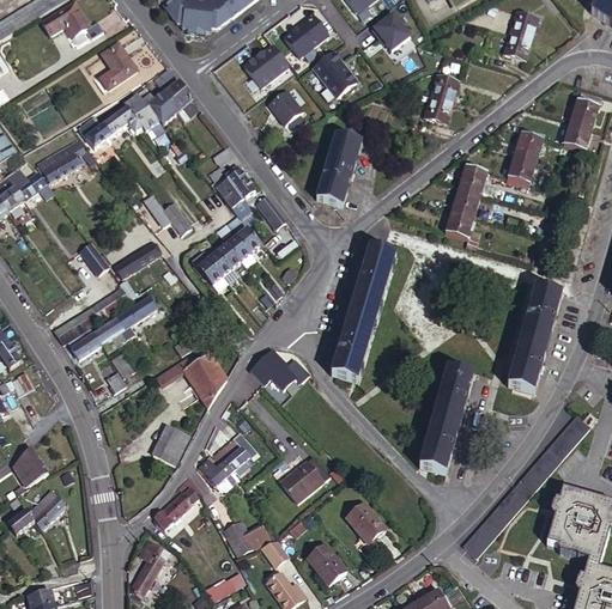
[(0,40),(65,0),(35,0),(0,22),(0,40)]
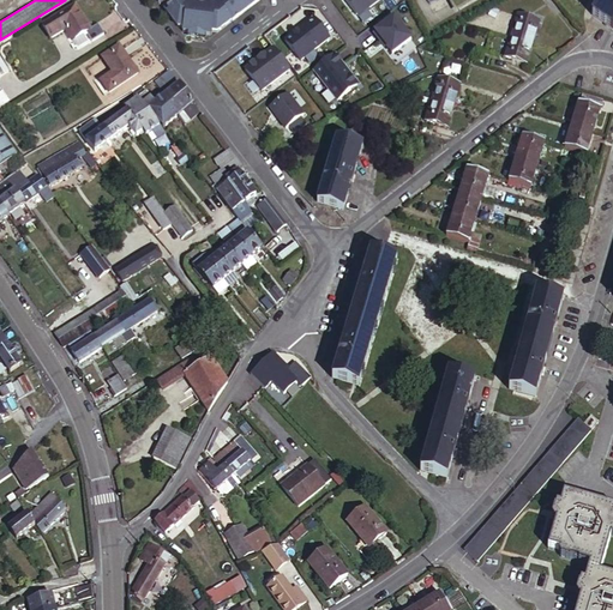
[(85,30),(91,25),(76,0),(56,12),(65,26),(72,38),(85,30)]
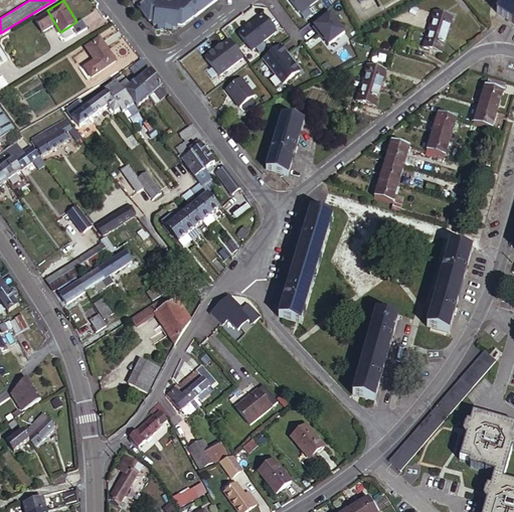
[(148,0),(139,7),(149,19),(153,20),(152,24),(177,27),(178,23),(182,24),(213,0),(182,0),(179,2),(155,0),(148,0)]
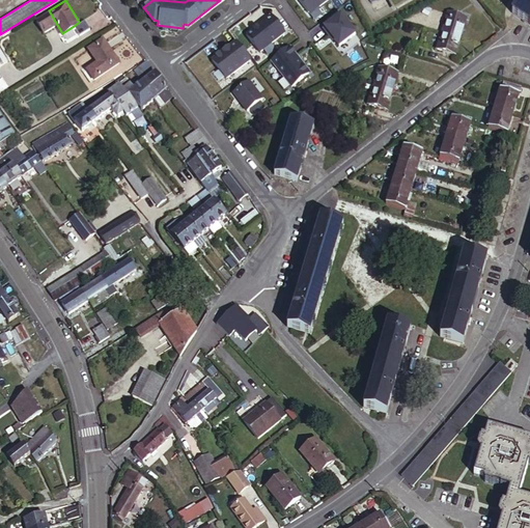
[(299,0),(309,12),(325,0),(299,0)]
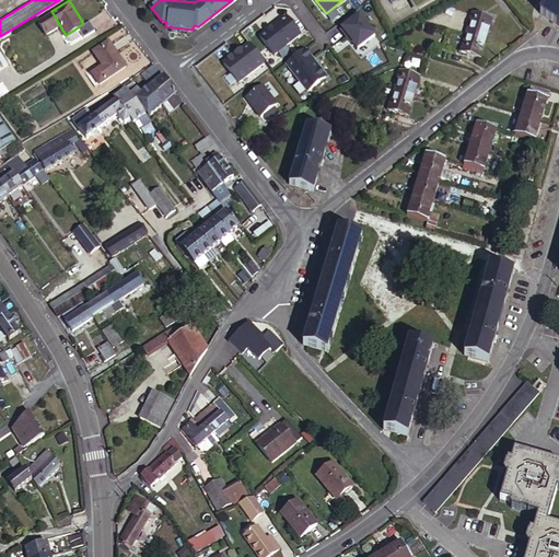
[(558,22),(558,0),(547,0),(540,10),(558,22)]
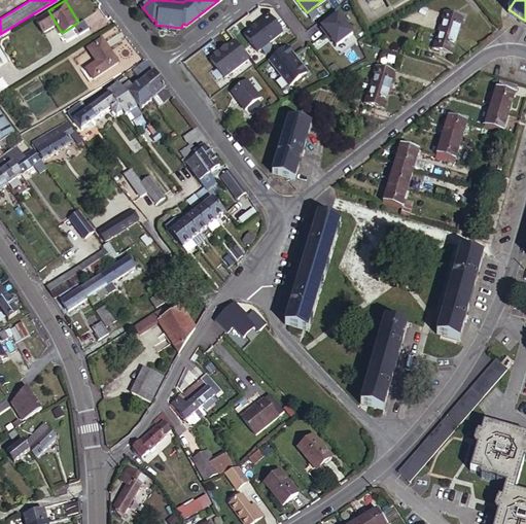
[(437,29),(456,34),(462,14),(444,9),(437,29)]
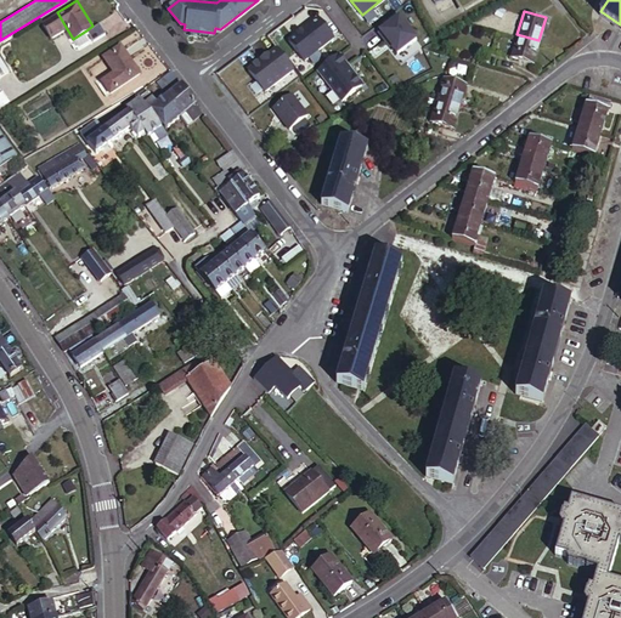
[(66,27),(57,12),(43,21),(51,35),(66,27)]
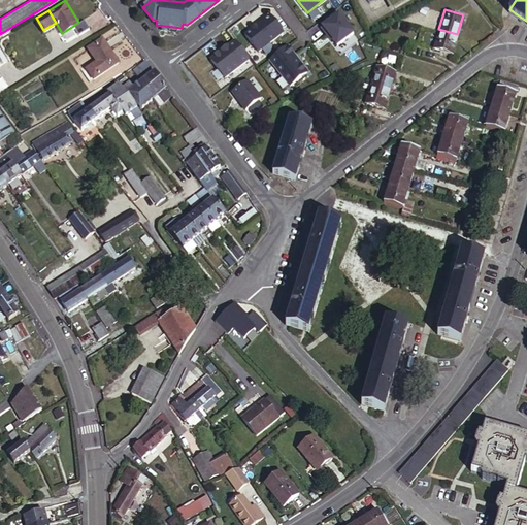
[(269,13),(244,32),(258,50),(283,31),(269,13)]
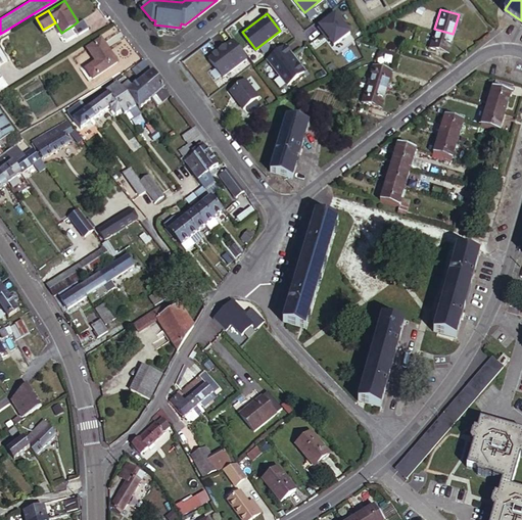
[(324,31),(328,36),(333,43),(347,32),(333,13),(318,26),(322,32),(324,31)]
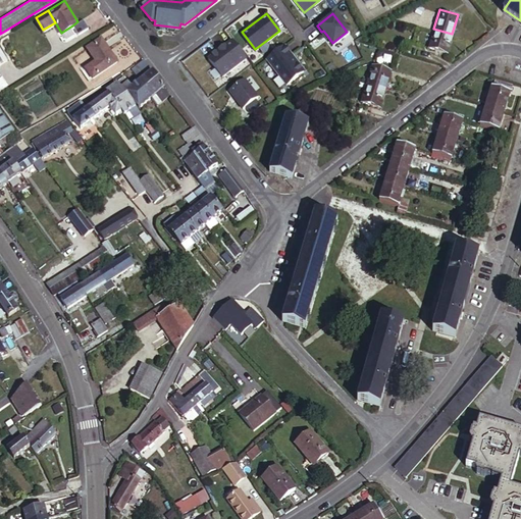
[(84,18),(77,21),(72,26),(77,34),(89,27),(84,18)]
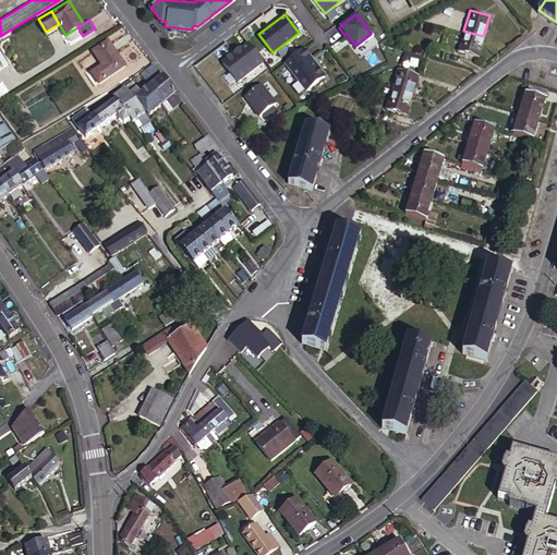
[(477,55),(483,36),(463,31),(458,49),(477,55)]
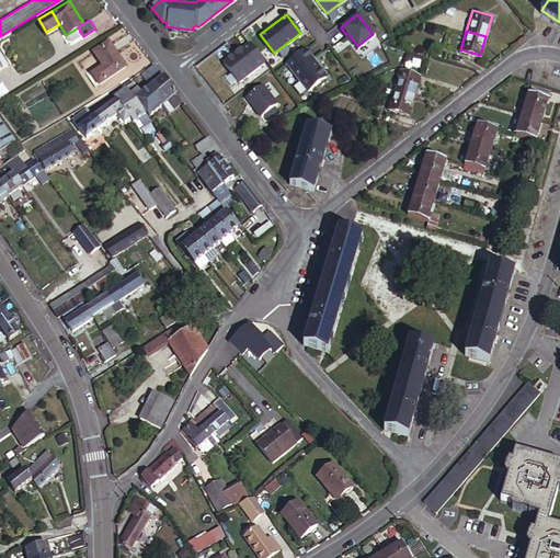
[(110,40),(93,50),(103,65),(111,77),(126,66),(110,40)]
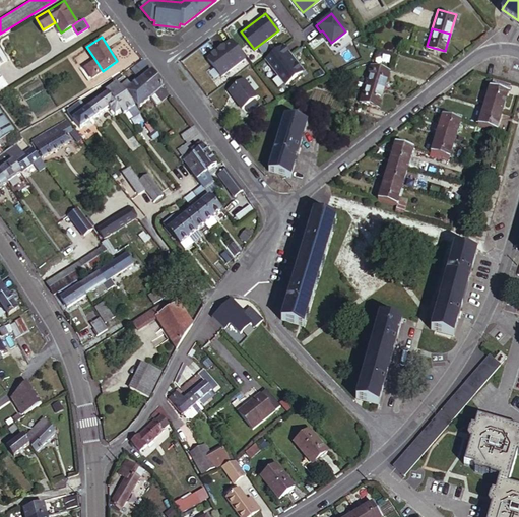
[(231,38),(207,56),(220,74),(245,56),(231,38)]
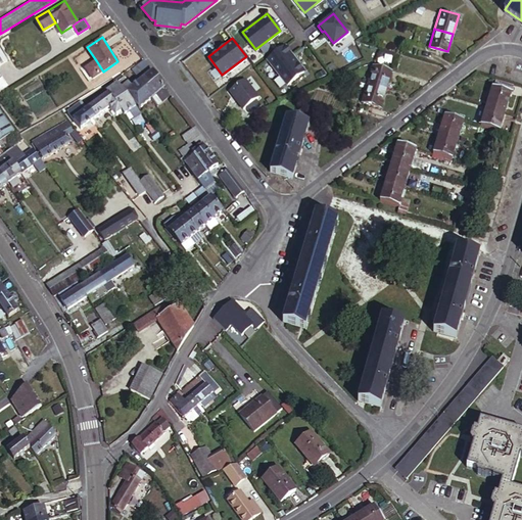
[(292,53),(284,43),(268,56),(287,83),(304,69),(297,61),(294,61),(290,55),(292,53)]
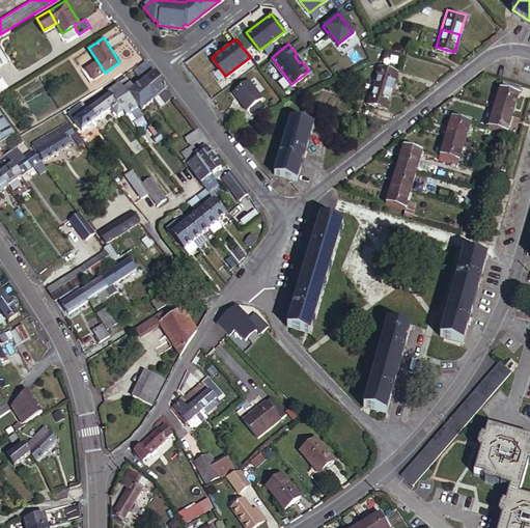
[(138,76),(150,66),(146,59),(134,70),(138,76)]
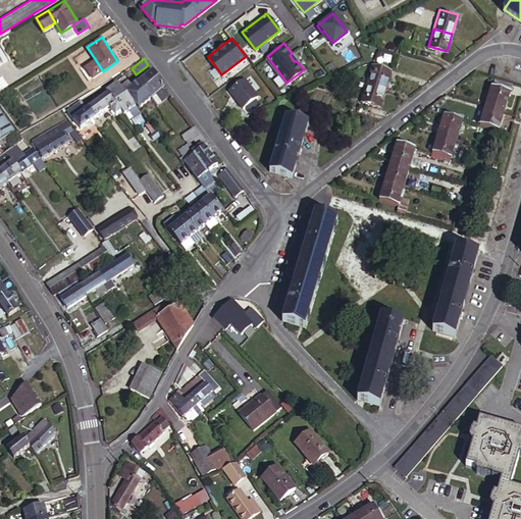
[(86,67),(92,79),(103,71),(96,60),(86,67)]
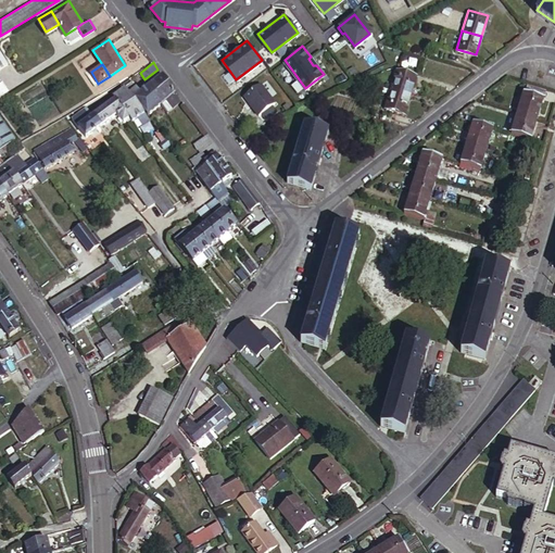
[(391,87),(411,93),(416,74),(398,68),(391,87)]
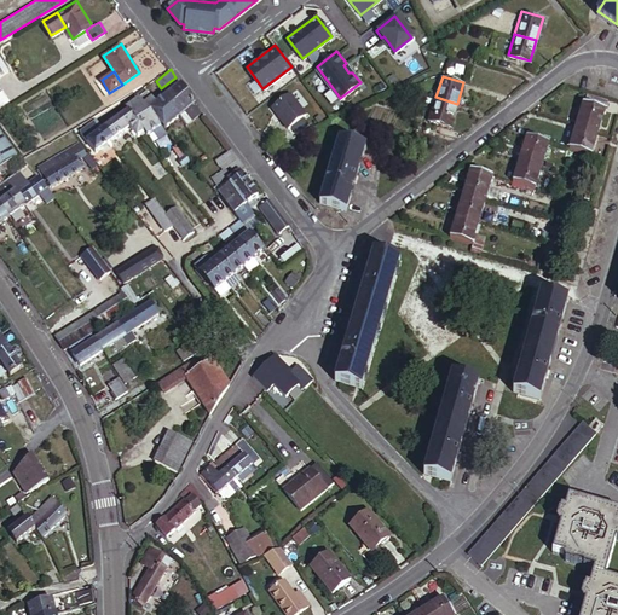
[(185,109),(194,100),(180,83),(167,94),(172,100),(168,103),(178,114),(185,109)]
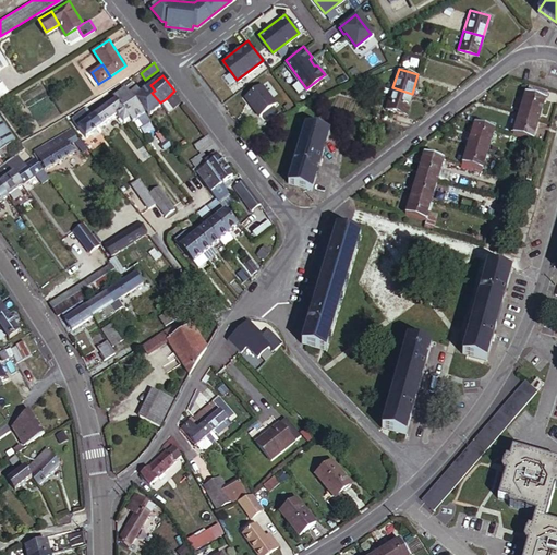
[(124,87),(133,81),(131,77),(122,84),(124,87)]
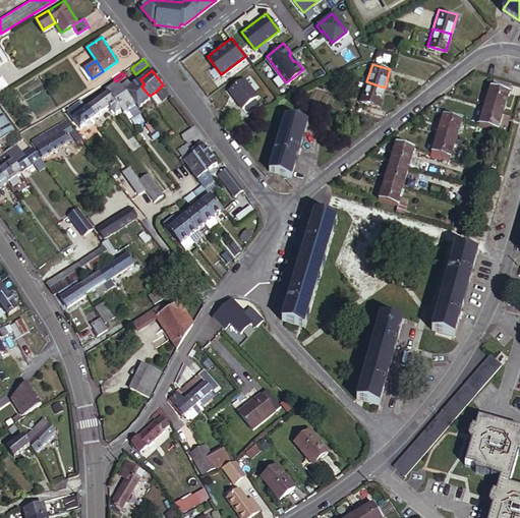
[(136,106),(150,96),(141,87),(145,84),(140,79),(132,85),(124,75),(116,81),(136,106)]
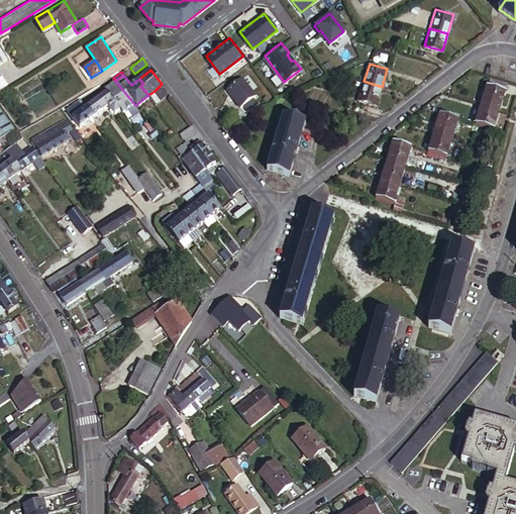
[(0,90),(8,86),(2,77),(1,77),(0,78),(0,90)]
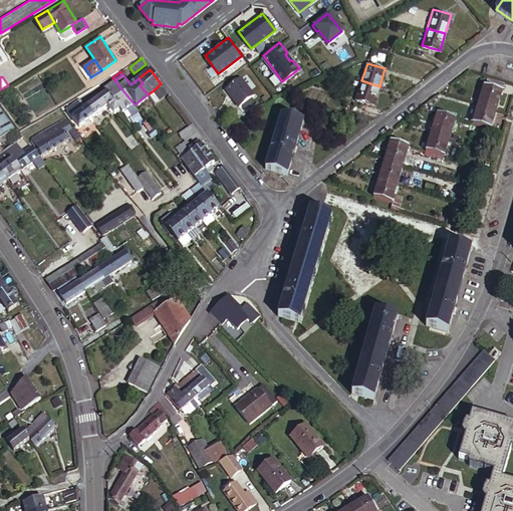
[(239,76),(225,87),(238,104),(241,102),(250,95),(253,93),(239,76)]
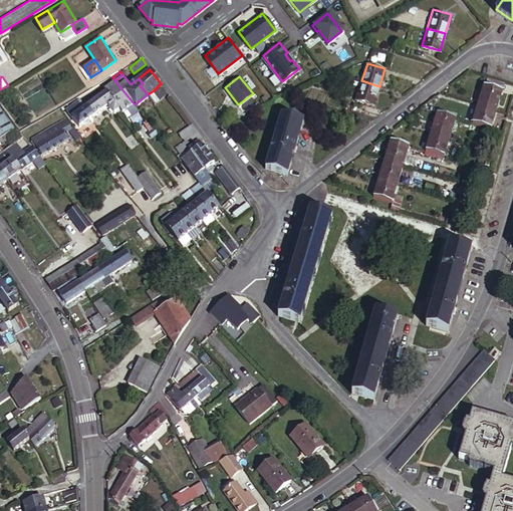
[(138,107),(135,104),(114,80),(114,81),(132,103),(126,106),(132,112),(138,107)]
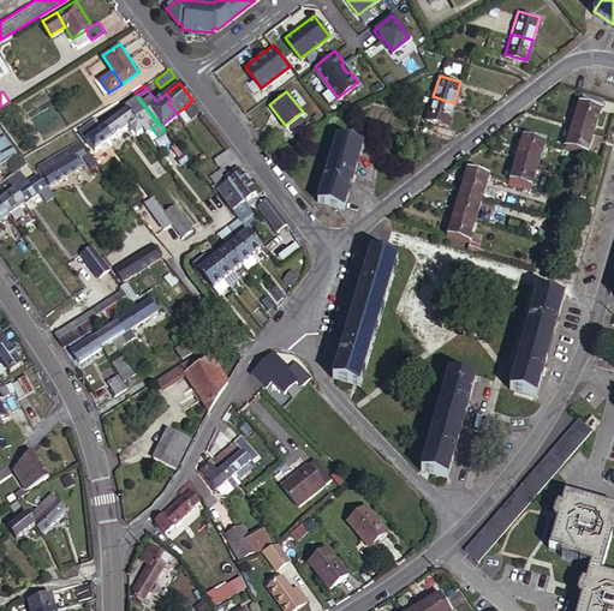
[(447,125),(454,103),(433,96),(427,120),(447,125)]
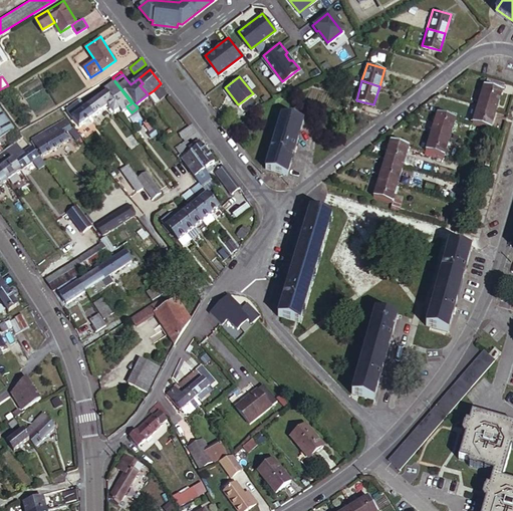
[(121,110),(126,106),(132,103),(114,81),(104,89),(106,91),(118,106),(121,110)]
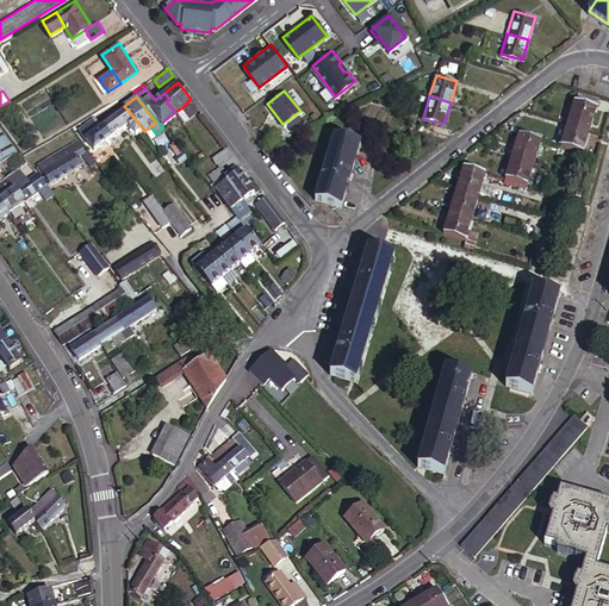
[(190,116),(198,108),(191,99),(182,107),(187,113),(190,116)]
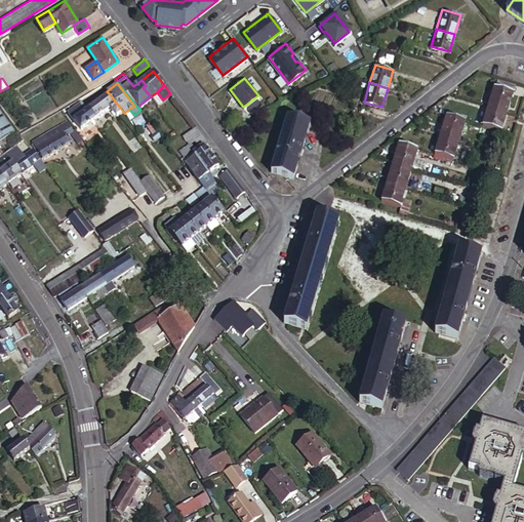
[(493,85),(487,105),(507,111),(513,90),(493,85)]
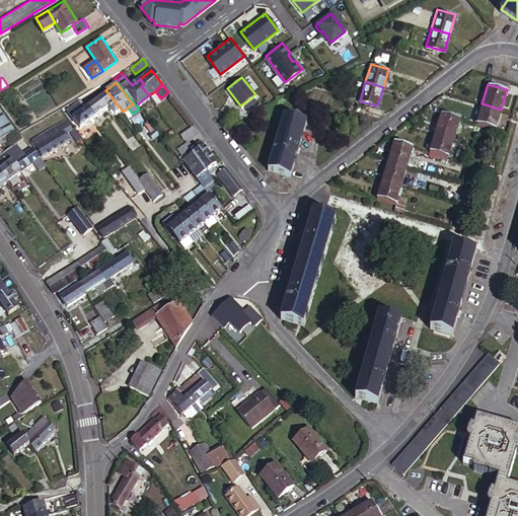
[(149,95),(153,101),(159,96),(155,91),(149,95)]
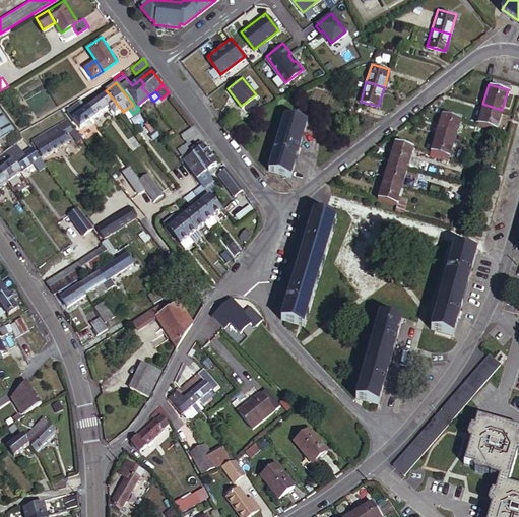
[(108,92),(88,108),(94,116),(109,104),(113,109),(115,112),(120,108),(108,92)]
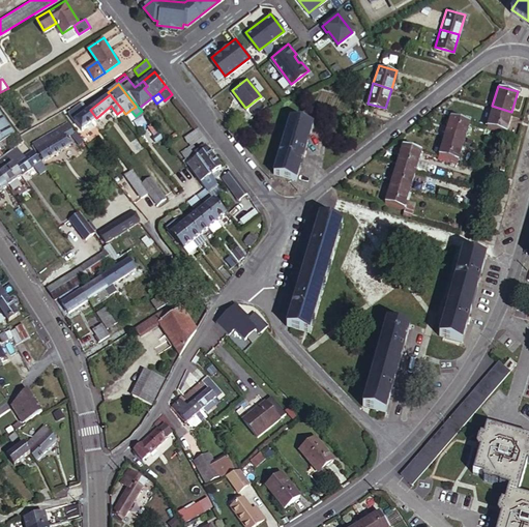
[(258,98),(248,106),(254,112),(262,105),(258,98)]
